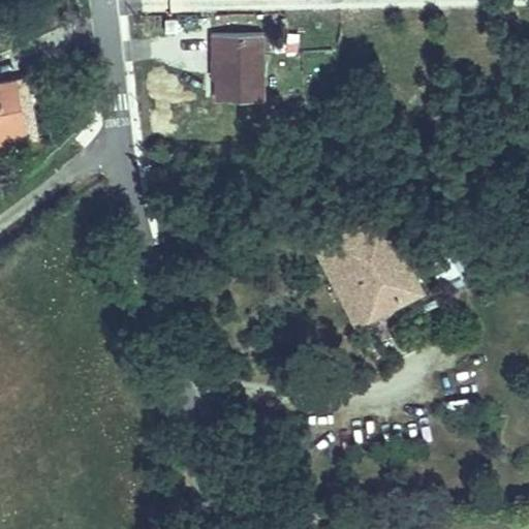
[(263,97),(262,33),(211,33),(211,52),(221,52),(222,72),(218,72),(218,98),(263,97)]
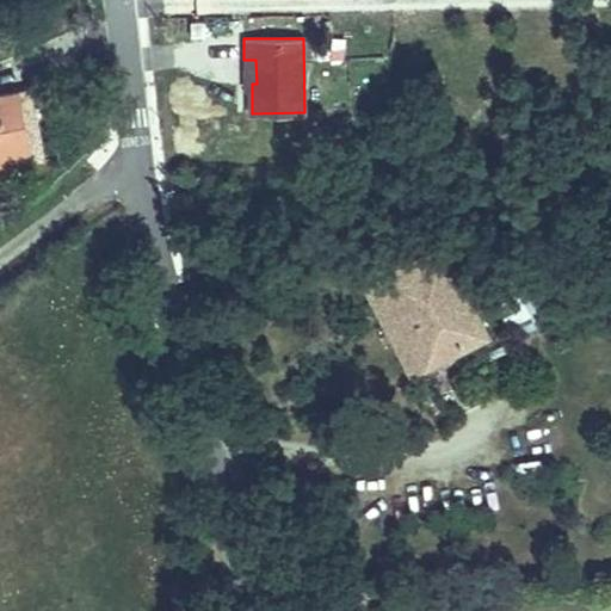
[(244,84),(252,84),(257,84),(255,60),(244,60),(244,84)]
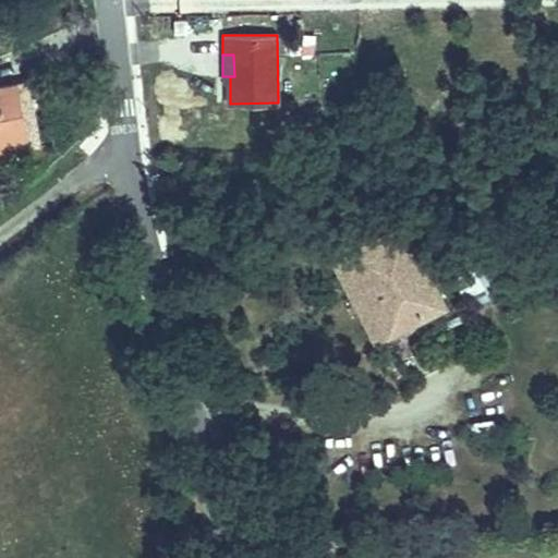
[(0,149),(38,143),(26,82),(0,86),(0,149)]
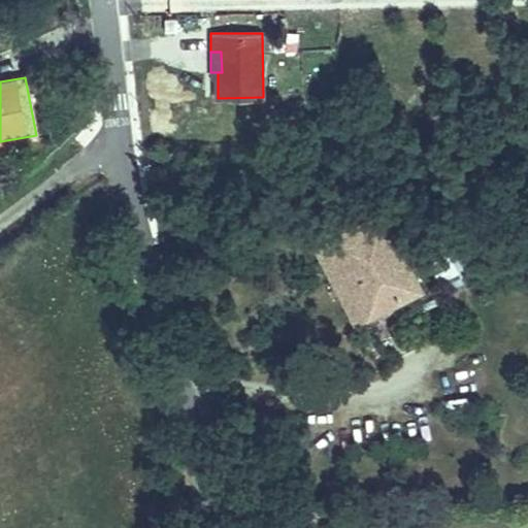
[(374,216),(320,244),(333,269),(345,263),(367,303),(408,279),(374,216)]
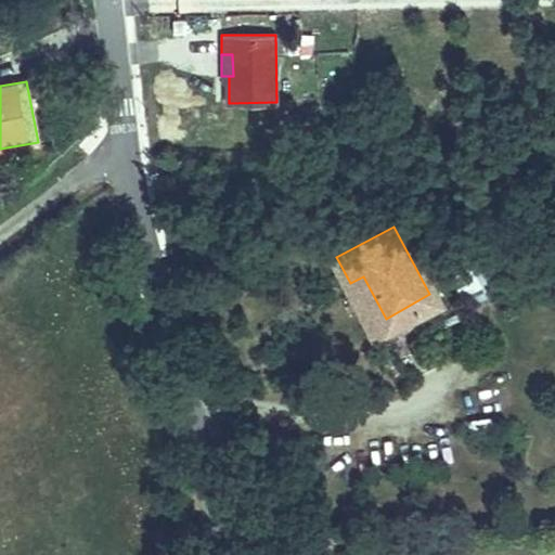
[(350,283),(336,257),(325,263),(370,341),(435,306),(429,294),(386,319),(363,276),(350,283)]
